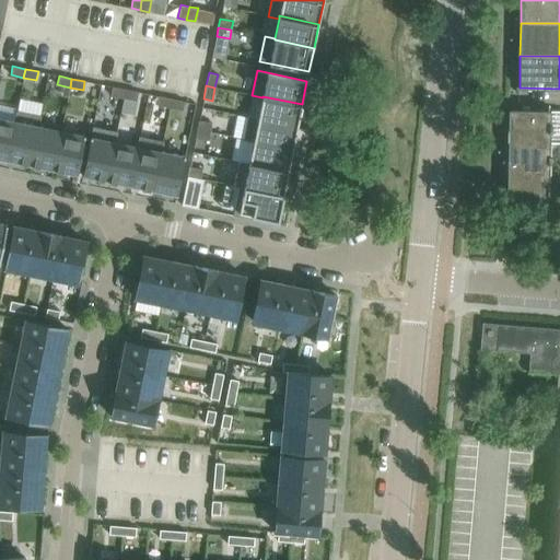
[(124,98),(125,90),(113,86),(111,95),(124,98)]
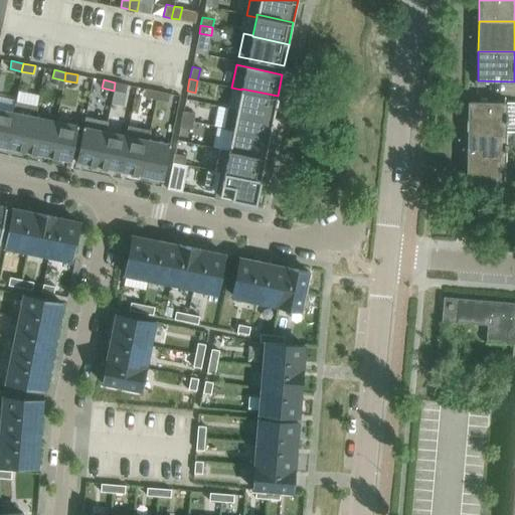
[(127,84),(115,82),(114,91),(126,93),(127,84)]
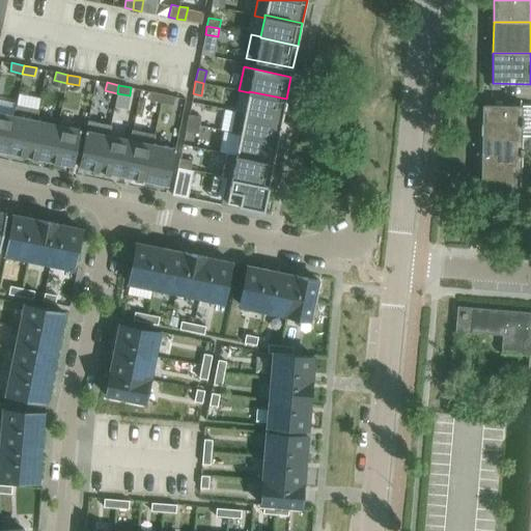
[(148,100),(161,102),(163,93),(150,91),(148,100)]
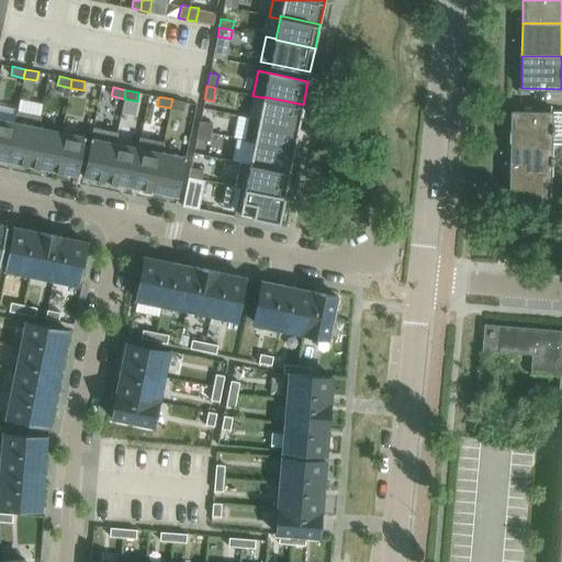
[(299,127),(303,104),(263,97),(263,98),(259,119),(259,120),(299,127)]
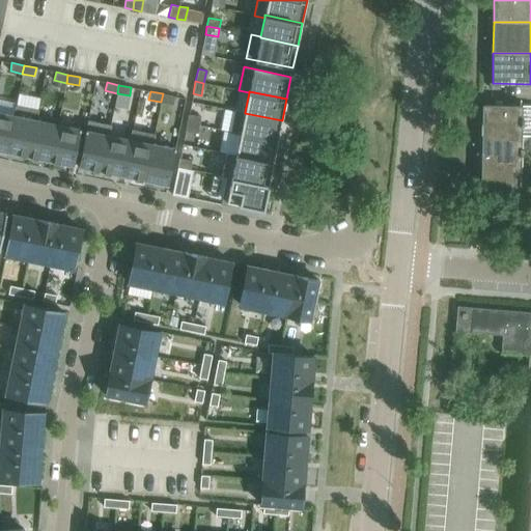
[(174,96),(163,93),(161,102),(173,105),(174,96)]
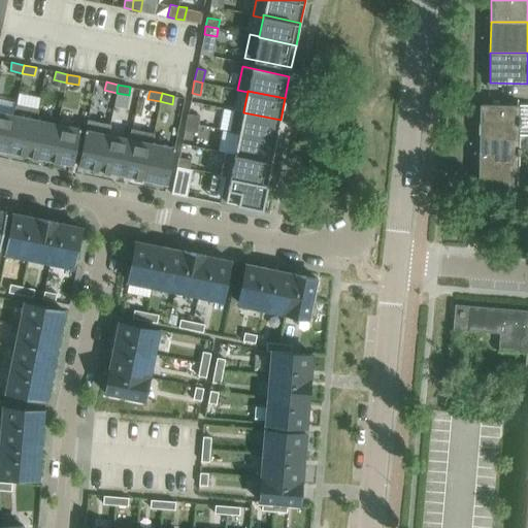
[(480,103),(480,133),(519,134),(519,104),(480,103)]
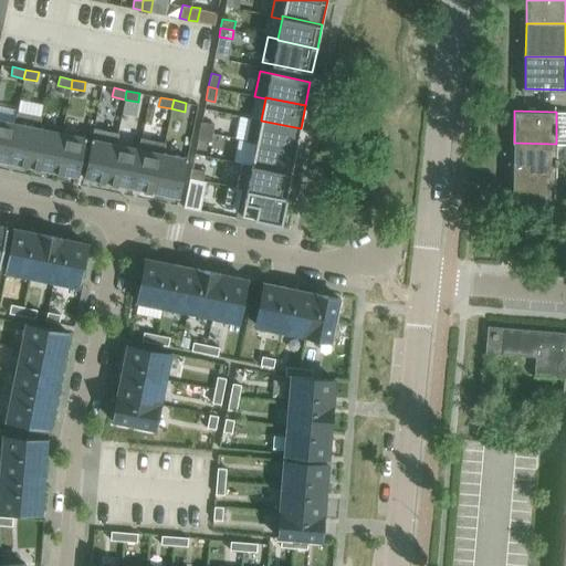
[(7,161),(30,167),(39,122),(40,122),(41,117),(16,112),(13,122),(14,122),(6,161),(7,163),(7,161)]
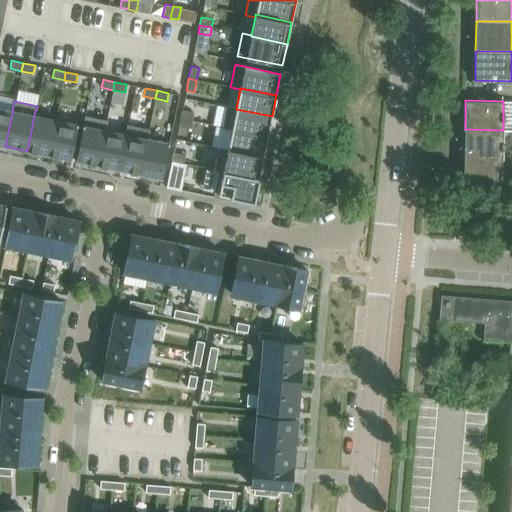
[(267,138),(272,116),(236,109),(236,108),(227,106),(222,127),(231,129),(231,130),(267,138)]
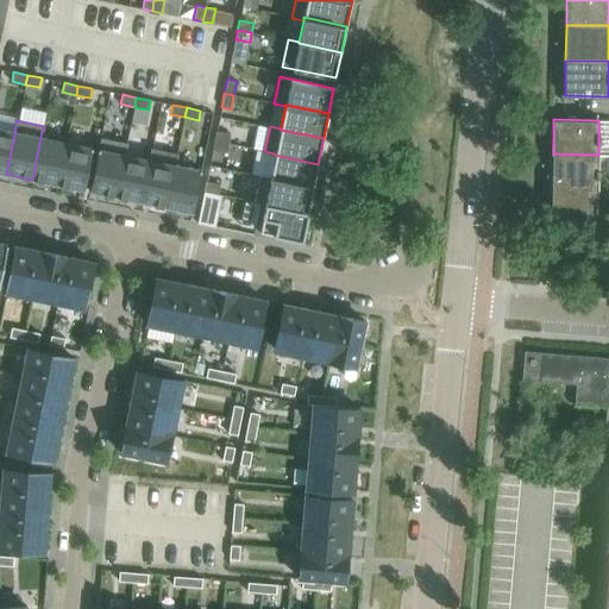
[(0,173),(5,174),(6,174),(16,131),(14,131),(0,127),(0,173)]
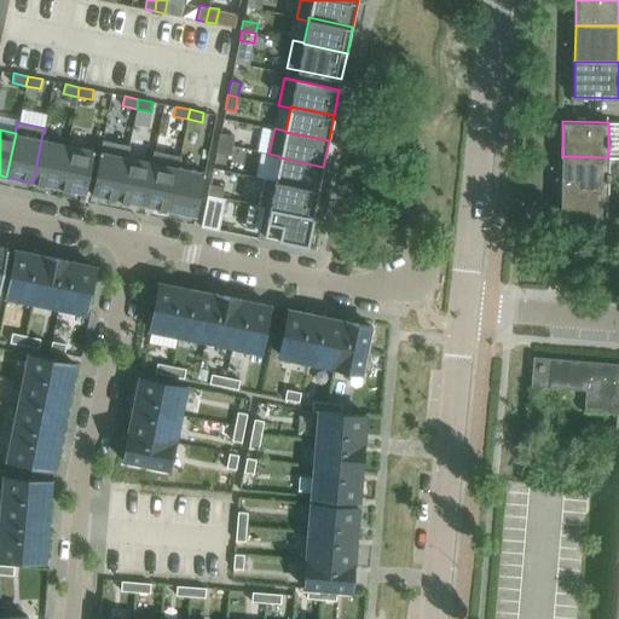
[(33,183),(59,187),(68,144),(69,139),(44,133),(42,133),(33,183)]
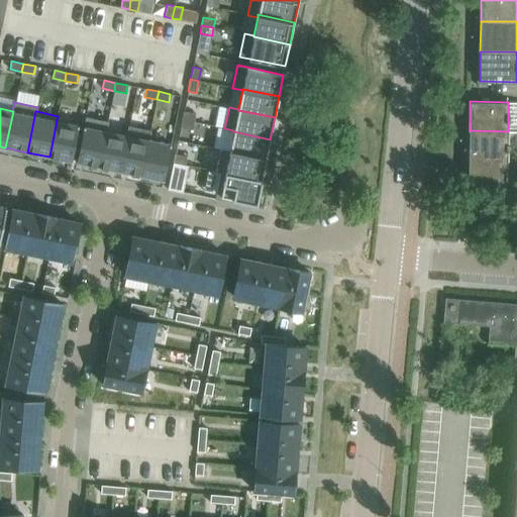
[(184,111),(182,119),(194,121),(196,113),(184,111)]
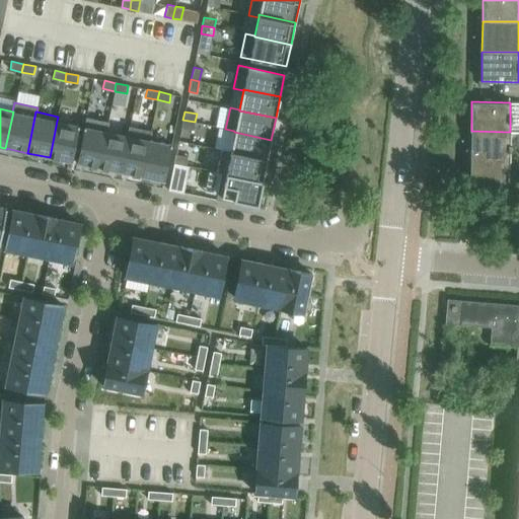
[(76,163),(98,167),(105,131),(107,131),(108,122),(85,117),(76,163)]
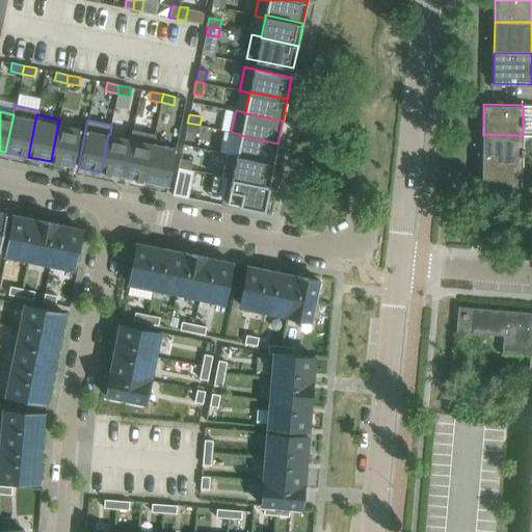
[(200,125),(187,123),(185,131),(197,133),(200,125)]
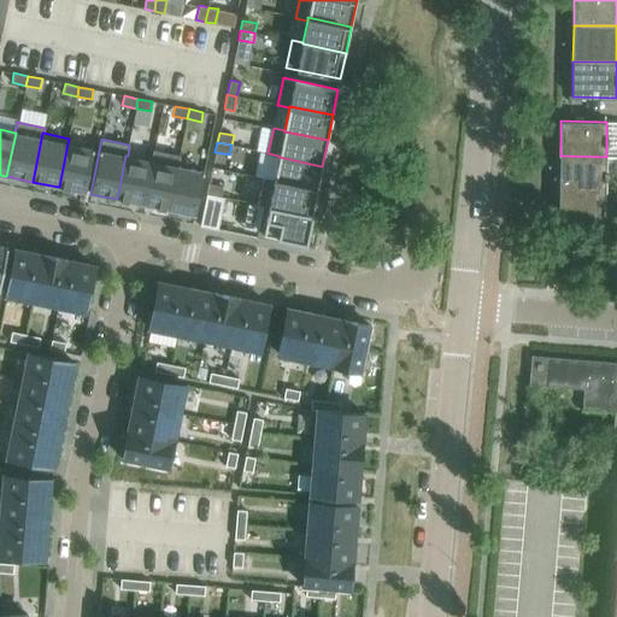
[(84,193),(94,150),(68,144),(59,187),(84,193)]
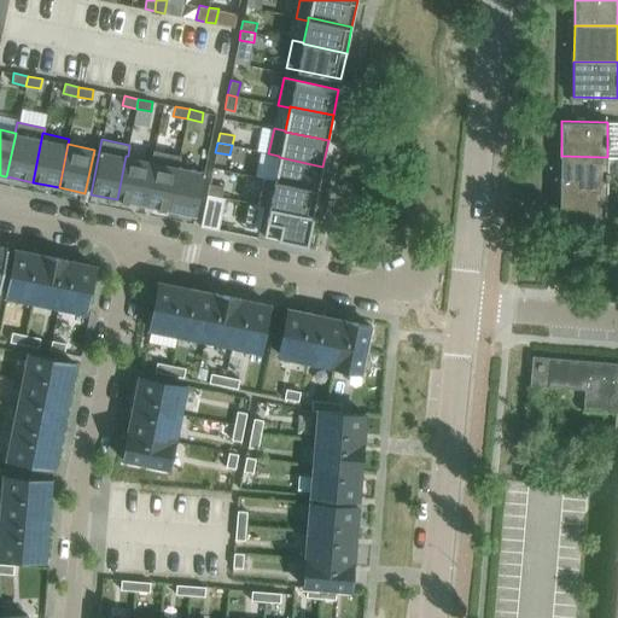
[(152,162),(143,205),(168,210),(169,210),(179,167),(181,156),(153,150),(151,161),(152,162)]
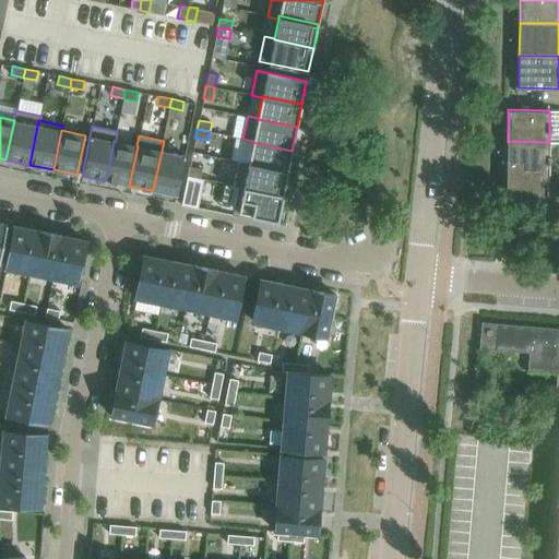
[(106,180),(129,186),(138,146),(137,145),(116,141),(114,141),(106,180)]
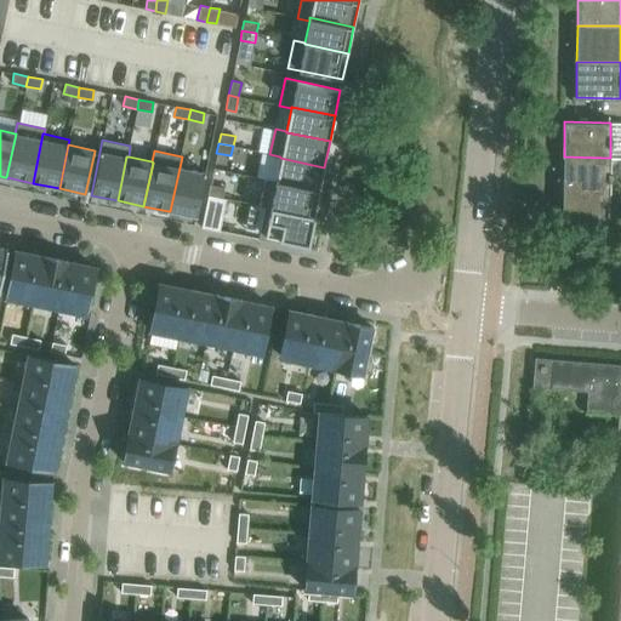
[(564,157),(563,193),(609,193),(610,158),(564,157)]
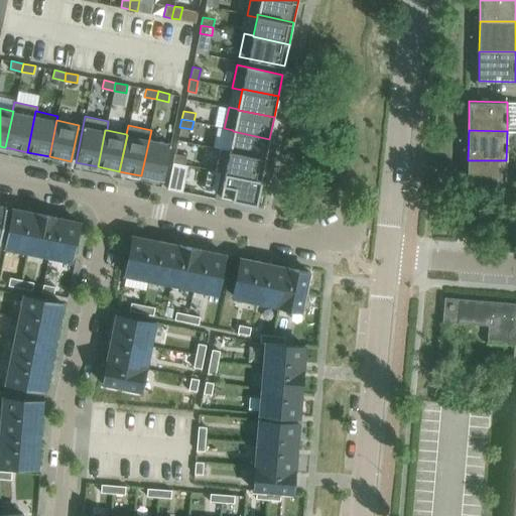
[(265,160),(269,139),(233,131),(229,150),(229,153),(265,160)]
